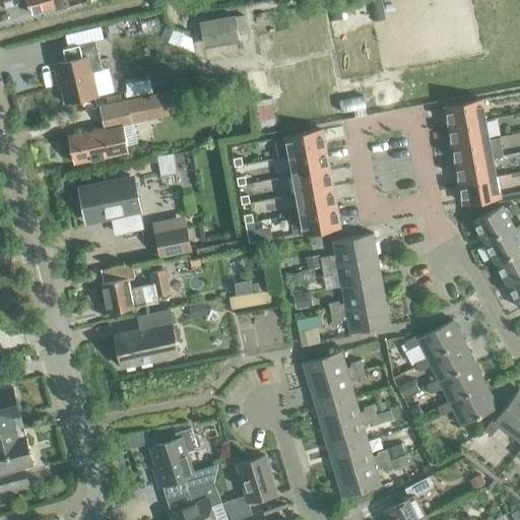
[(27,0),(31,12),(55,6),(56,10),(69,6),(67,0),(27,0)]
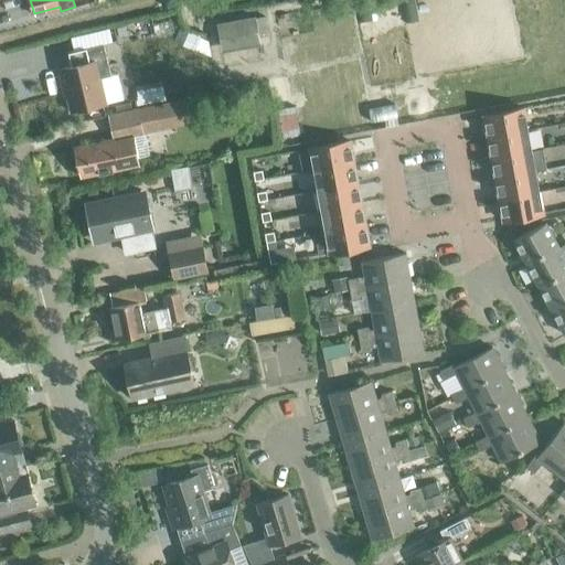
[(266,16),(255,18),(255,16),(216,23),(223,52),(260,45),(258,36),(269,35),(266,16)]
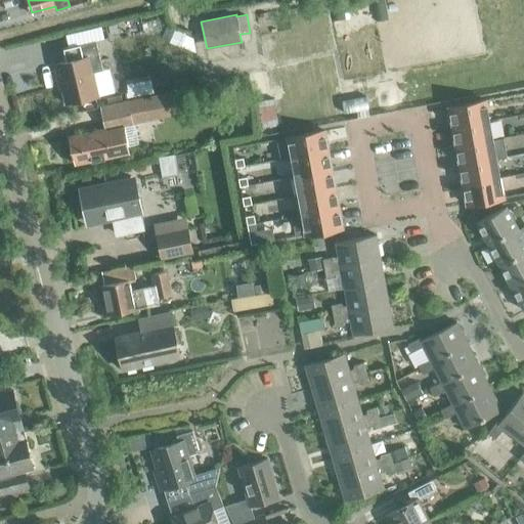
[(66,103),(98,95),(93,72),(102,70),(95,40),(62,48),(66,61),(53,63),(57,80),(59,80),(66,103)]
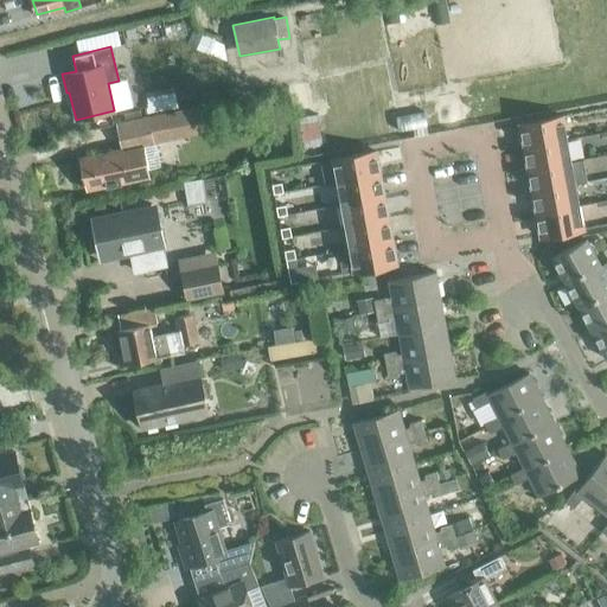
[(82,157),(88,189),(131,180),(131,176),(148,172),(142,146),(154,144),(152,134),(185,128),(181,109),(116,122),(122,148),(82,157)]
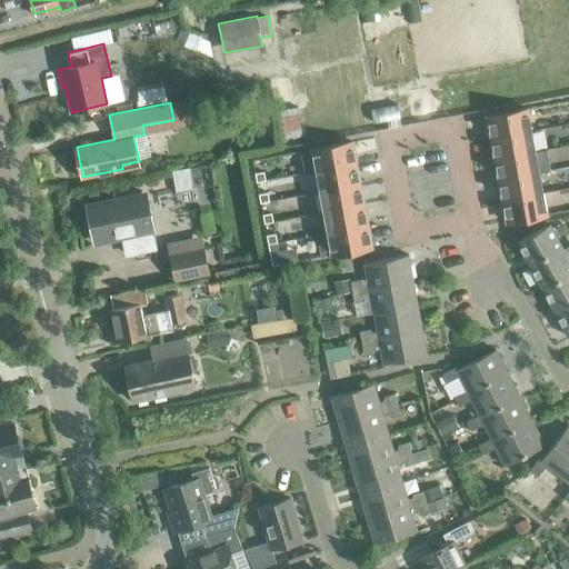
[(487,116),(491,138),(531,130),(527,109),(487,116)]
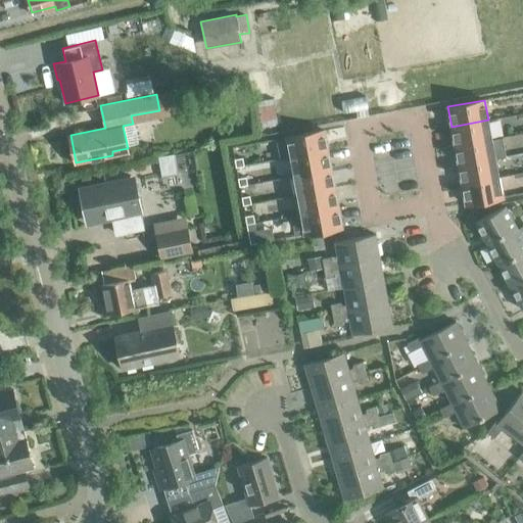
[(455,145),(491,139),(488,120),(452,127),(455,145)]
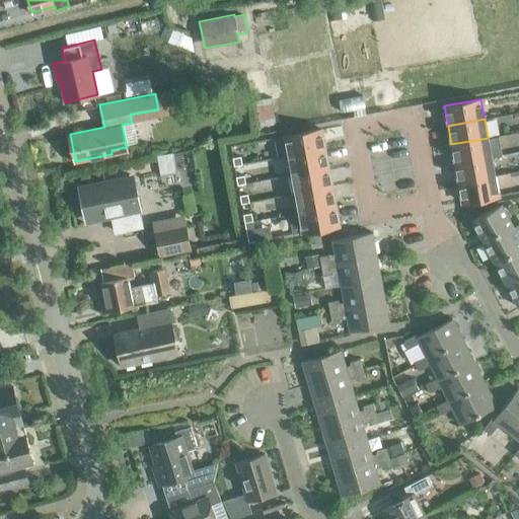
[(278,157),(288,155),(324,149),(320,129),(284,136),(285,137),(275,138),(278,157)]
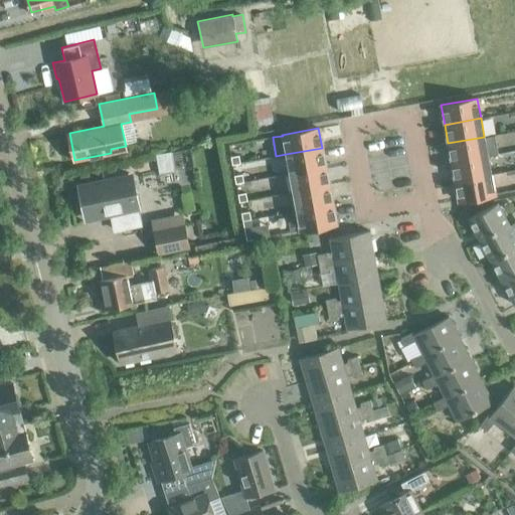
[(448,143),(452,162),(488,155),(498,154),(494,135),(484,137),(448,143)]
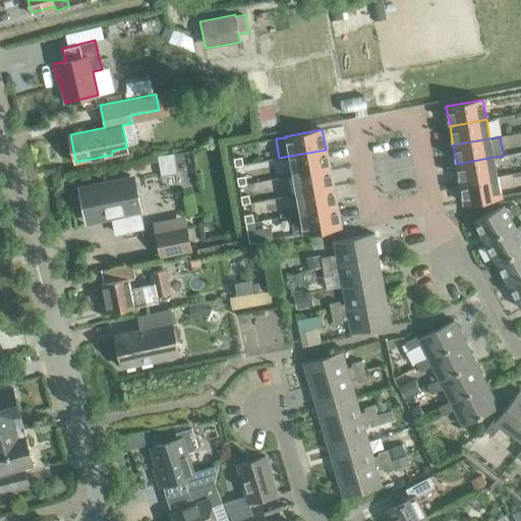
[(293,175),(329,168),(326,150),(289,156),(293,175)]
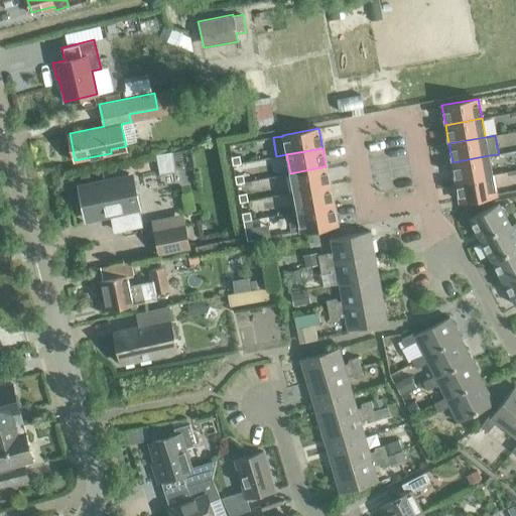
[(156,155),(159,173),(174,170),(171,152),(156,155)]
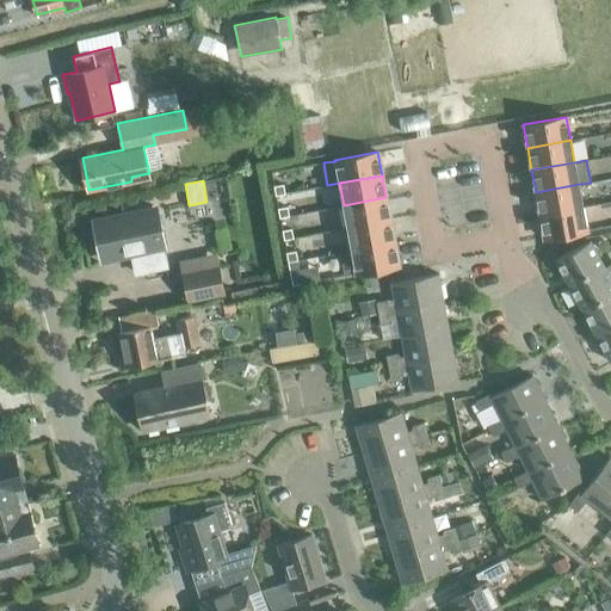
[(284,193),(283,184),(273,186),(276,195),(284,193)]
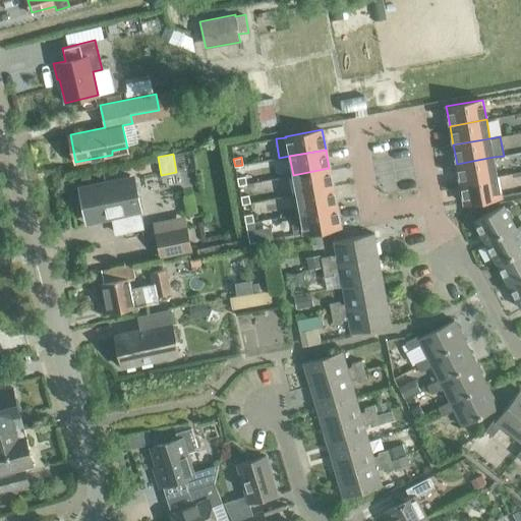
[(457,164),(460,183),(497,176),(494,157),(457,164)]
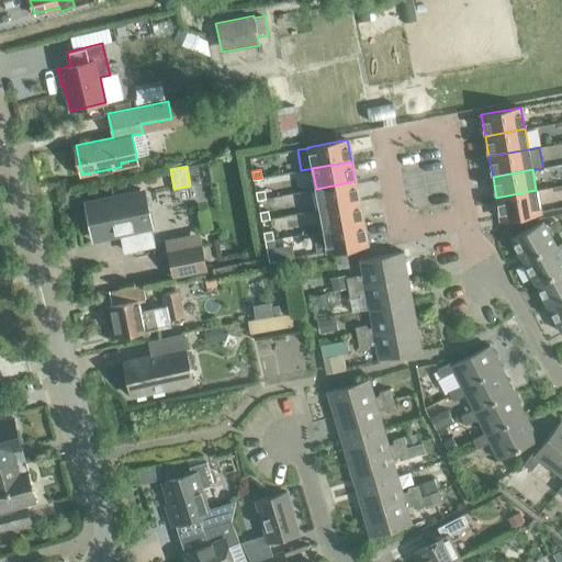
[(316,189),(319,210),(359,202),(355,181),(316,189)]
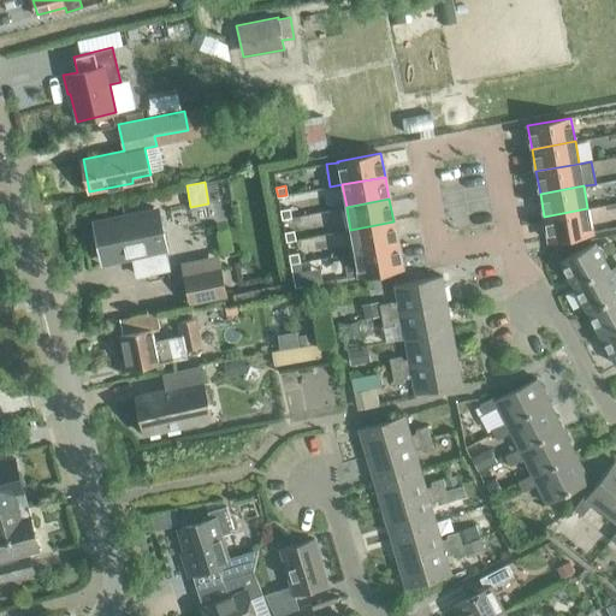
[(282,219),(291,218),(290,208),(280,209),(282,219)]
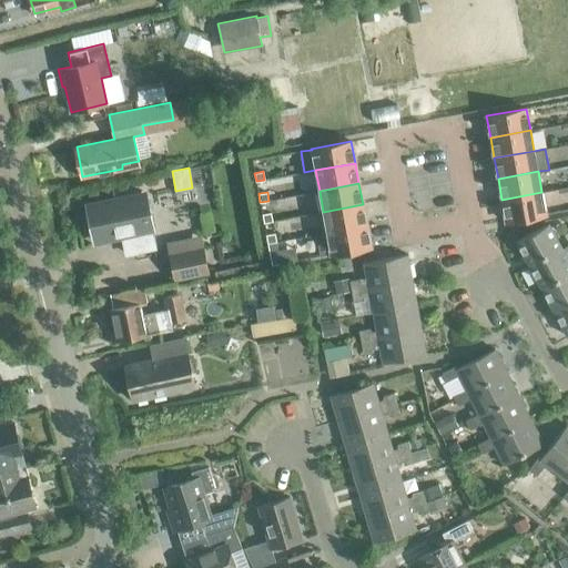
[(541,192),(501,200),(506,221),(546,214),(541,192)]
